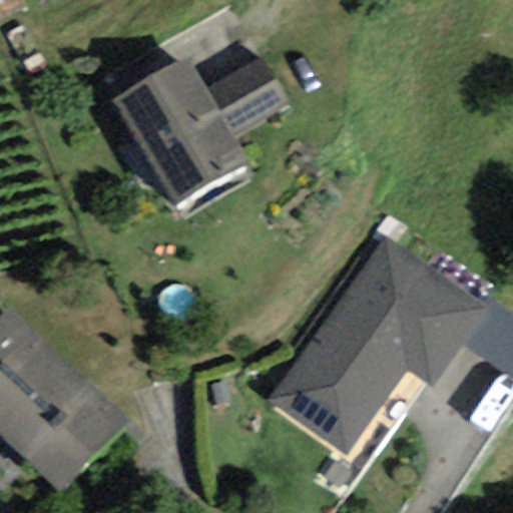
[(0,0),(0,19),(25,6),(21,0),(0,0)]
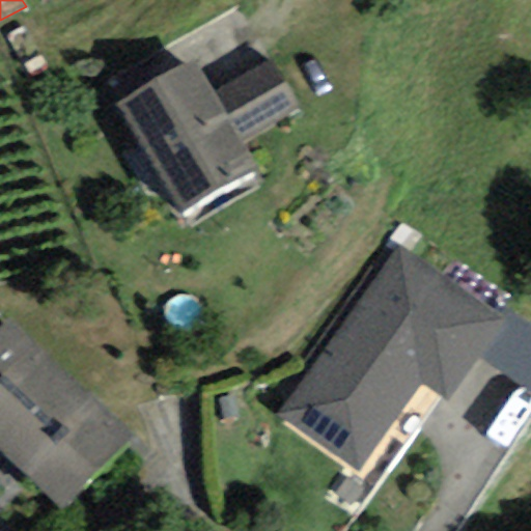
[(196,59),(115,105),(179,218),(259,173),(242,143),(301,110),(272,59),(214,91),(196,59)]
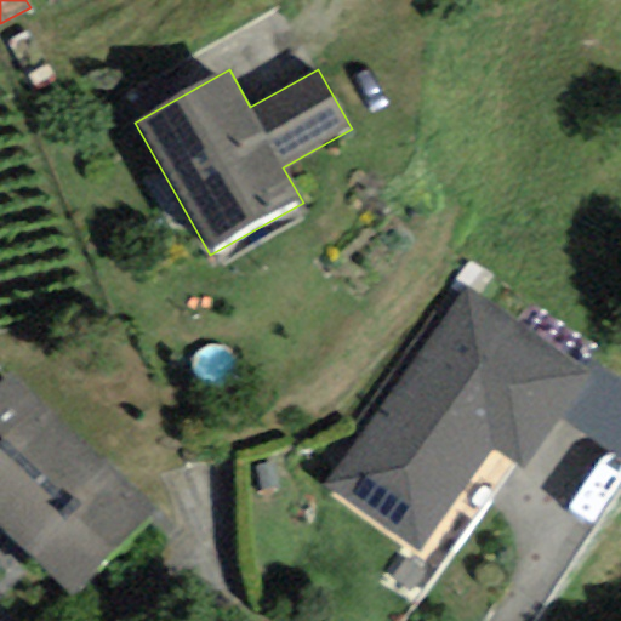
[(581,370),(465,286),(322,486),(419,554),(493,450),(519,469),(558,417),(587,374),(581,370)]
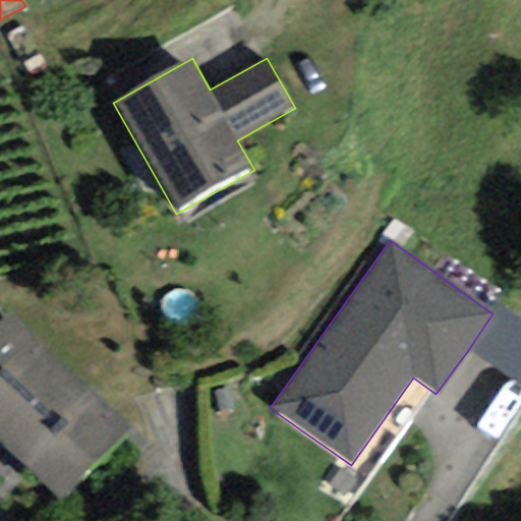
[(520,317),(495,300),(487,310),(493,313),(468,350),(520,385),(520,317)]
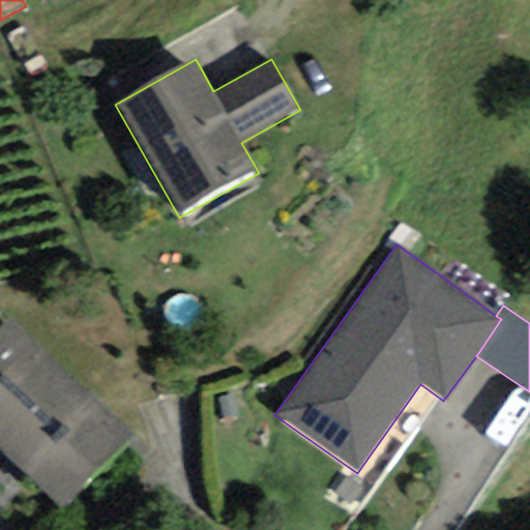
[(11,317),(0,328),(0,450),(62,509),(135,435),(11,317)]
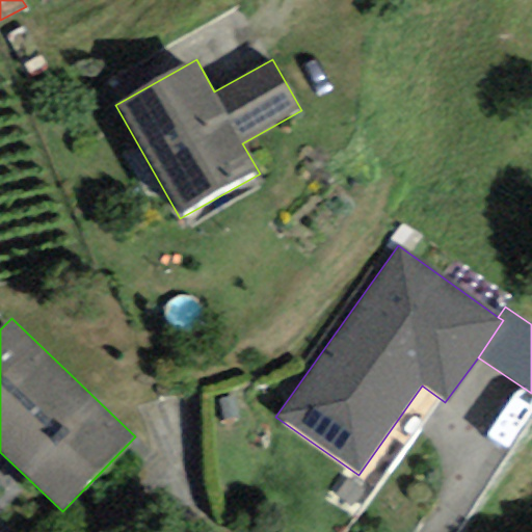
All buildings are outlined.
